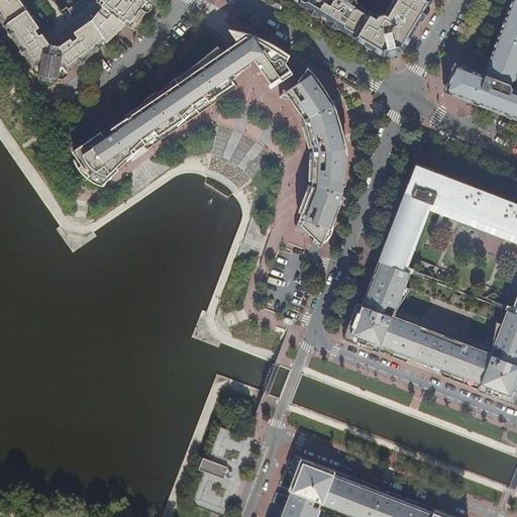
[(0,0),(0,17),(0,18),(1,19),(0,19),(0,20),(8,31),(9,30),(10,32),(6,34),(9,37),(13,35),(14,36),(12,37),(20,48),(21,47),(23,49),(19,52),(21,55),(25,53),(26,55),(24,56),(38,75),(61,79),(68,75),(68,74),(105,43),(114,35),(125,23),(131,25),(135,21),(131,17),(129,16),(141,0),(106,0),(115,7),(113,10),(105,4),(103,7),(92,20),(75,32),(78,38),(82,43),(77,47),(76,45),(73,47),(70,44),(63,49),(61,46),(59,45),(55,41),(50,44),(49,44),(46,46),(41,39),(38,41),(35,38),(33,40),(29,34),(35,30),(39,27),(19,0),(0,0)]
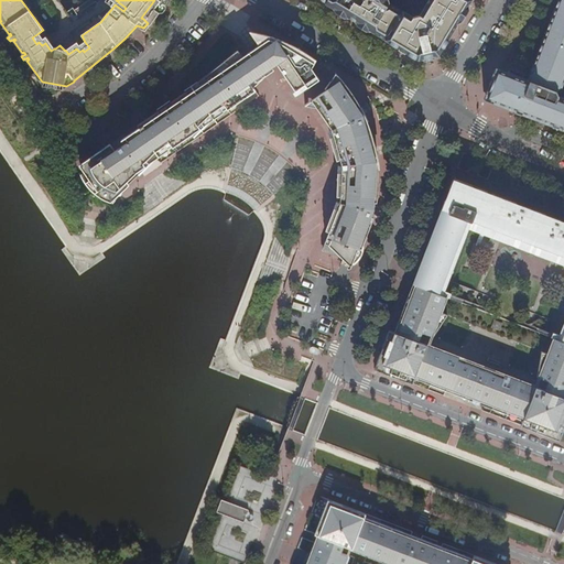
[(126,8),(116,0),(106,0),(106,1),(108,3),(112,8),(115,4),(123,11),(126,8)]
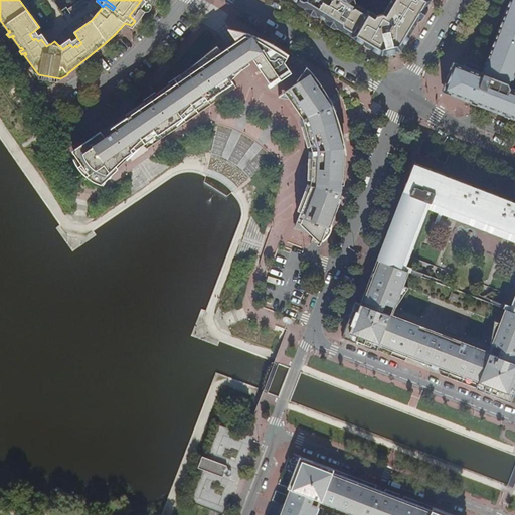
[(135,21),(138,22),(154,1),(152,0),(141,0),(129,16),(131,17),(135,21)]
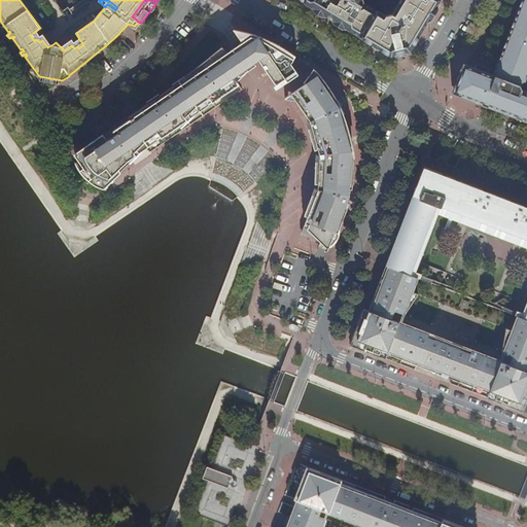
[(410,51),(438,4),(431,0),(400,0),(394,11),(400,15),(396,24),(385,16),(363,3),(362,0),(355,0),(353,4),(349,1),(349,0),(300,0),(305,3),(304,4),(347,30),(391,57),(392,57),(410,51)]
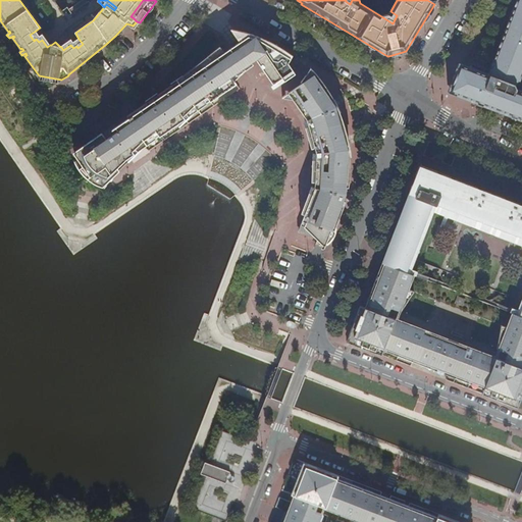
[(521,0),(516,0),(508,23),(488,74),(471,67),(464,64),(455,88),(521,112),(521,90),(517,89),(516,85),(520,82),(521,76),(521,0)]
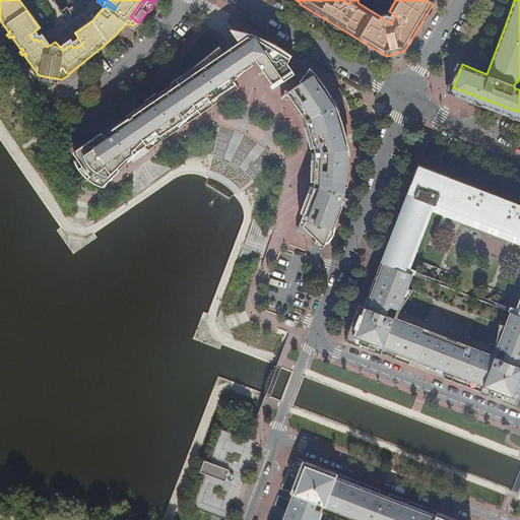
[(380,16),(391,23),(395,15),(389,11),(387,14),(380,16)]
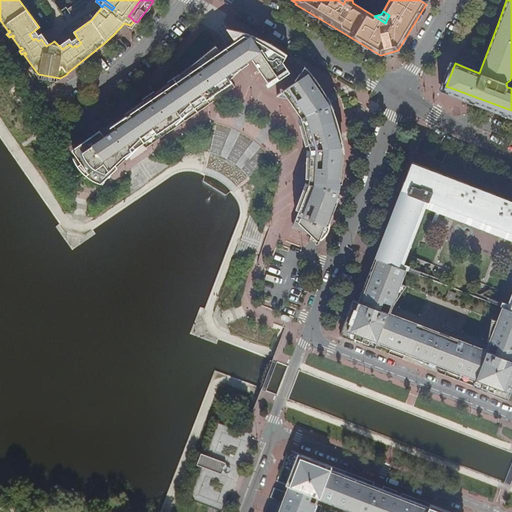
[(39,35),(35,30),(29,34),(33,40),(35,38),(38,41),(41,39),(46,46),(49,44),(44,38),(41,33),(39,35)]
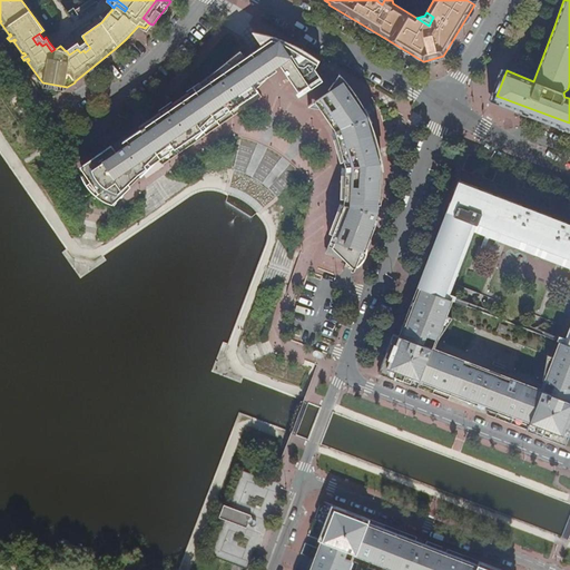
[(282,61),(291,72),(314,61),(297,51),(294,53),(290,47),(284,43),(266,38),(263,40),(265,42),(271,51),(268,52),(282,61)]
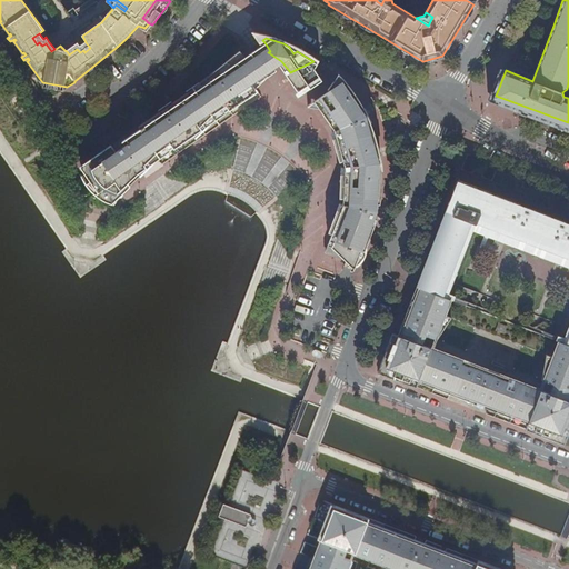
[(90,48),(86,42),(83,45),(80,46),(78,42),(67,51),(69,55),(77,49),(80,52),(83,50),(85,52),(90,48)]
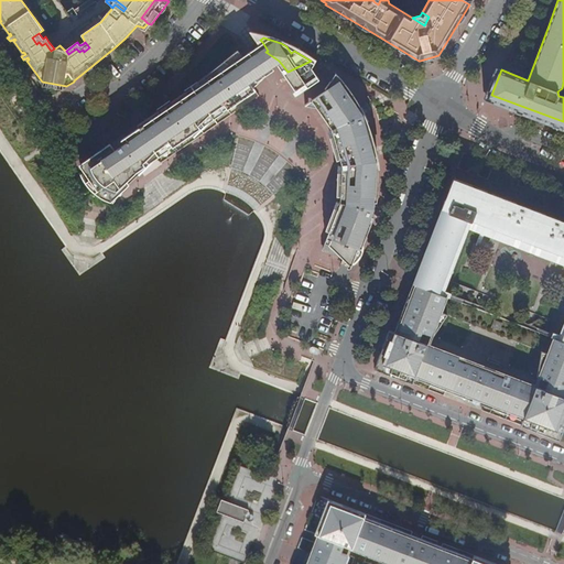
[(277,64),(283,74),(288,72),(279,61),(266,52),(268,51),(262,42),(251,51),(256,77),(277,64)]
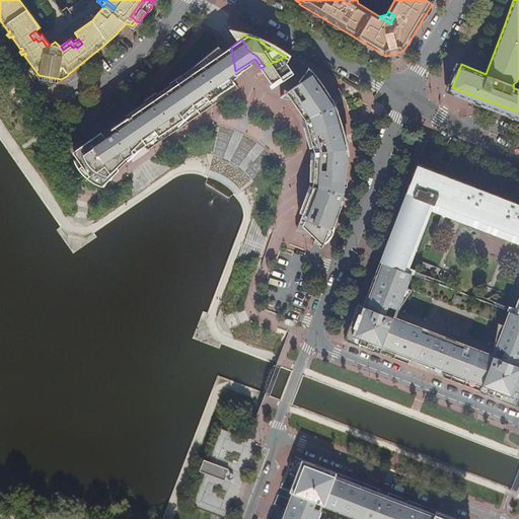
[(79,147),(102,179),(126,157),(125,155),(131,150),(125,141),(131,136),(138,143),(155,131),(158,135),(176,123),(173,118),(205,96),(209,100),(226,88),(227,85),(233,81),(229,75),(225,69),(231,65),(229,55),(228,55),(226,56),(223,52),(221,50),(218,46),(172,83),(132,110),(134,113),(136,118),(118,130),(115,126),(113,124),(96,135),(99,139),(84,149),(81,145),(79,147)]
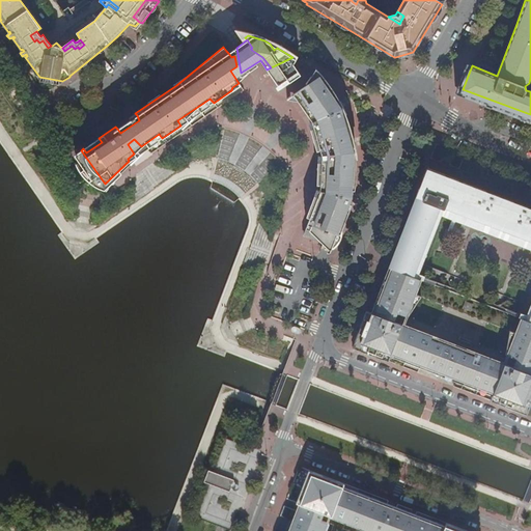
[(234,77),(241,73),(236,48),(228,53),(231,57),(233,56),(234,56),(236,66),(230,71),(234,77)]
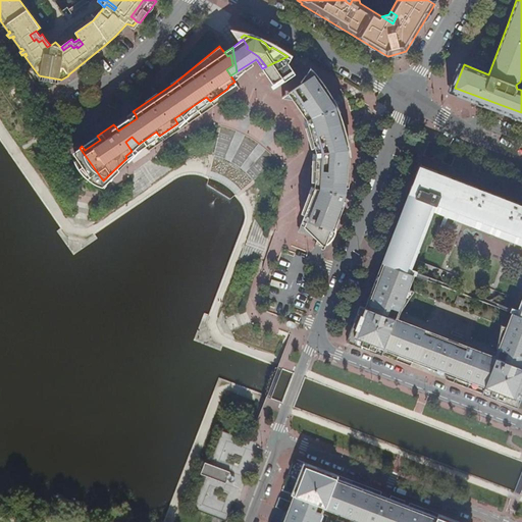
[(292,58),(288,56),(266,66),(276,82),(282,77),(284,81),(296,73),(293,69),(289,62),(292,58)]
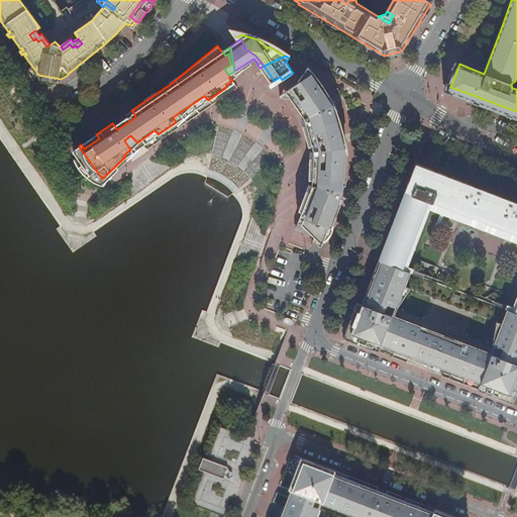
[(516,111),(450,87),(459,64),(457,63),(455,62),(445,87),(444,91),(516,118),(516,111)]
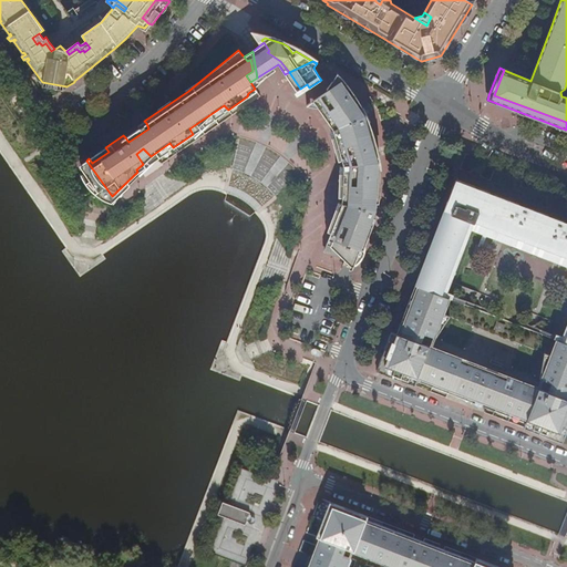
[(300,89),(289,72),(285,74),(297,91),(300,89)]
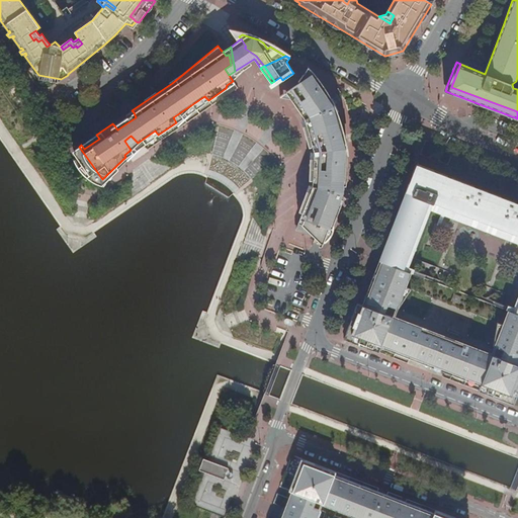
[(323,91),(309,72),(303,84),(299,82),(286,91),(301,113),(312,106),(314,109),(304,116),(308,123),(310,128),(312,136),(313,143),(342,134),(340,126),(335,112),(328,100),(325,102),(320,94),(323,91)]
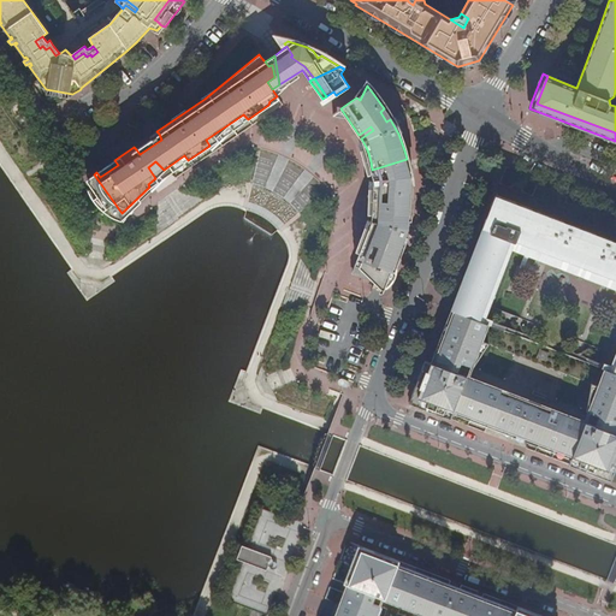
[(336,95),(333,92),(326,96),(323,99),(325,102),(336,95)]
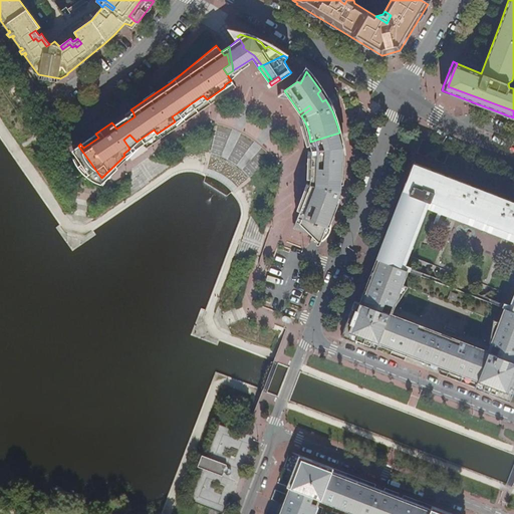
[(322,101),(325,99),(320,90),(317,93),(322,101)]
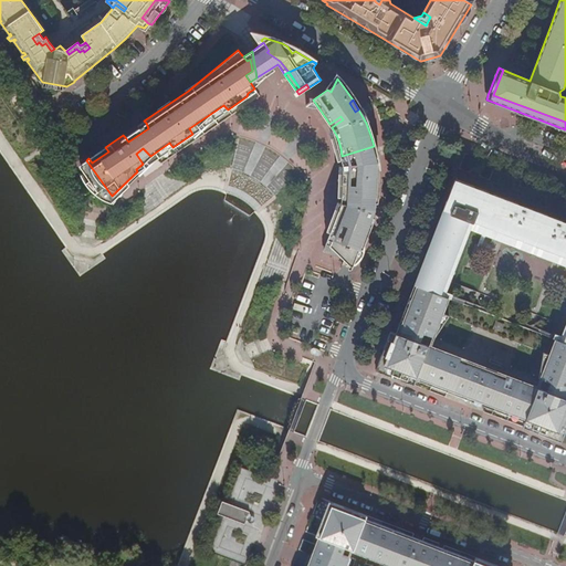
[(192,134),(228,109),(223,105),(189,128),(192,134)]
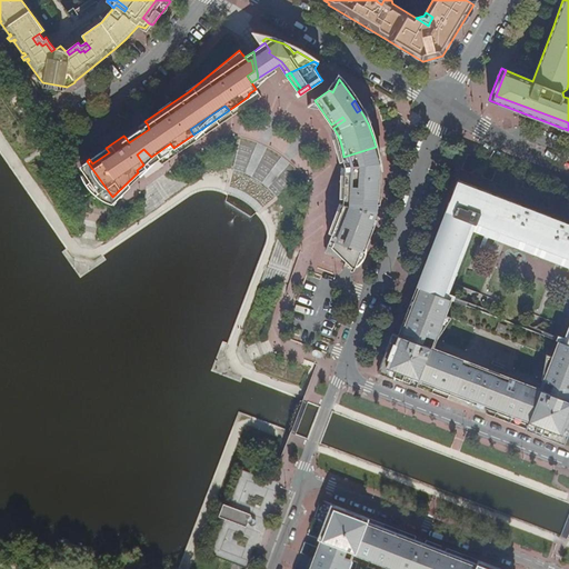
[(331,125),(333,128),(345,120),(342,117),(331,125)]
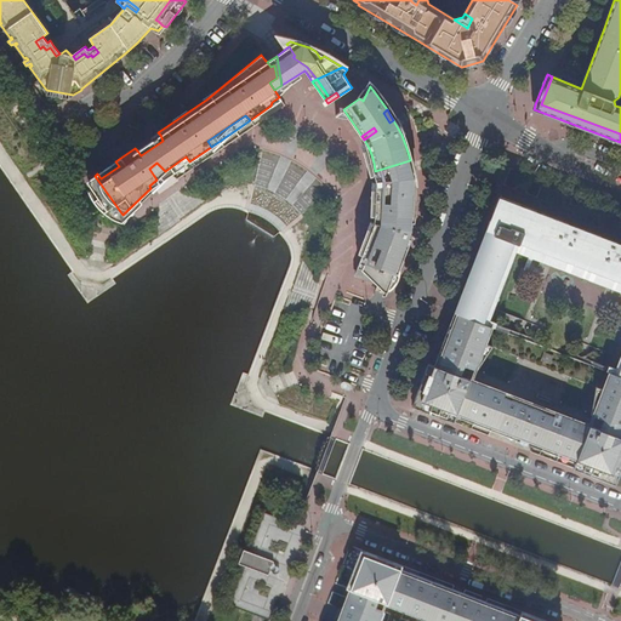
[(160,135),(137,151),(141,155),(163,141),(160,135)]
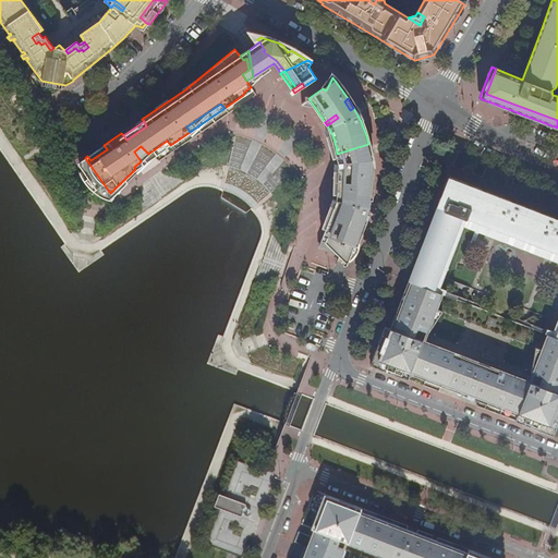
[(134,167),(135,169),(170,145),(167,141),(148,154),(141,146),(134,152),(141,161),(134,167)]
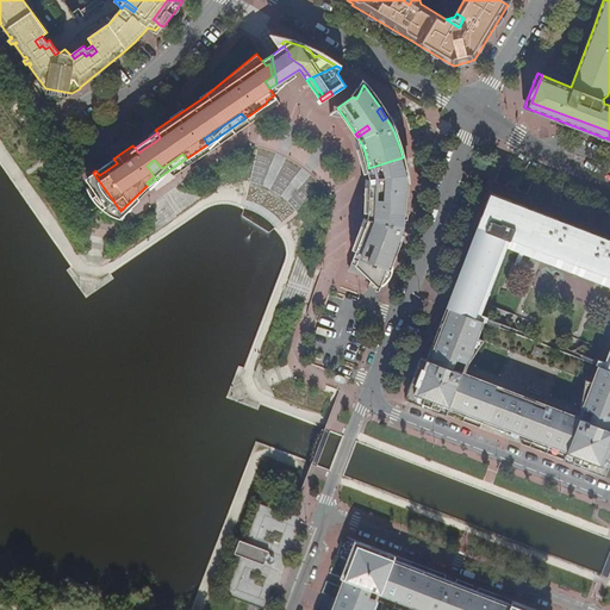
[(371,178),(405,174),(405,170),(403,157),(368,168),(371,178)]
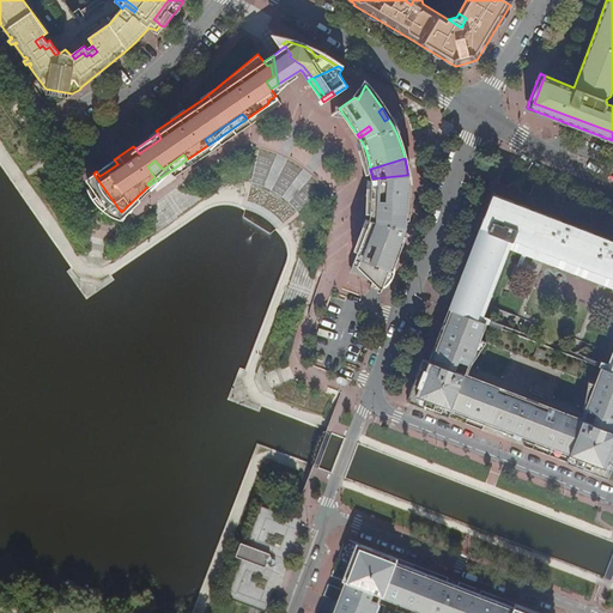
[(114,159),(96,171),(99,176),(117,164),(114,159)]
